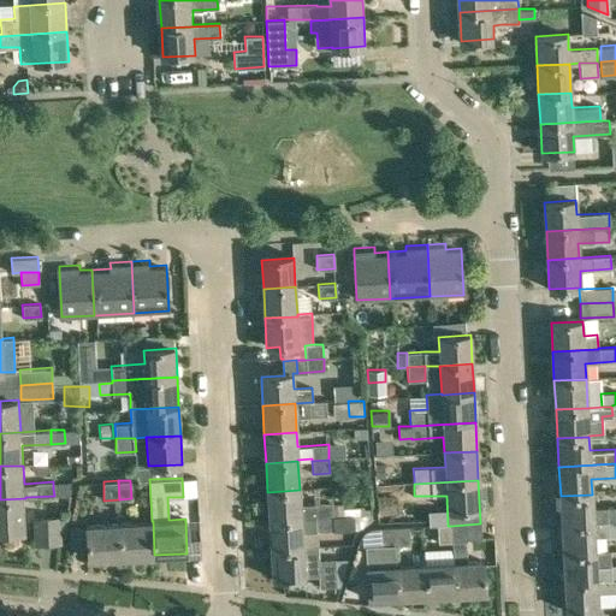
[(67,481),(53,481),(53,489),(54,496),(69,495),(67,485),(67,481)]
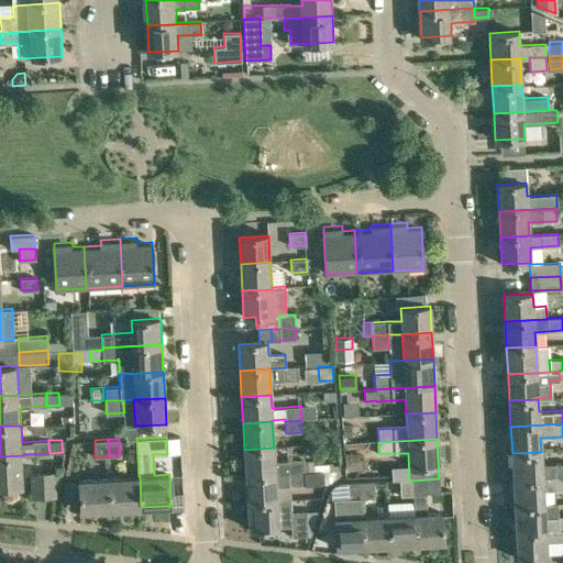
[(274,448),(244,450),(245,476),(304,473),(304,472),(302,459),(274,460),(274,448)]
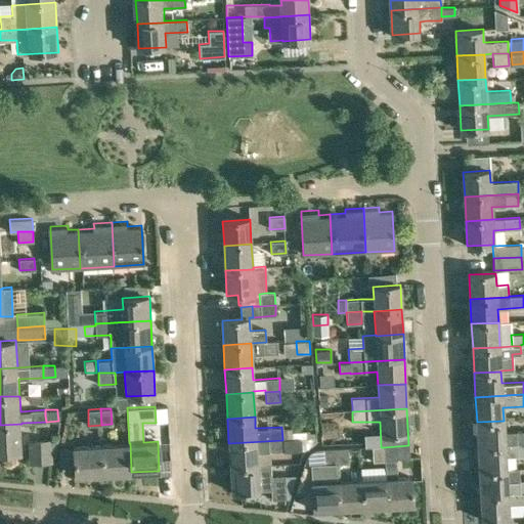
[(333,435),(332,421),(320,421),(321,436),(333,435)]
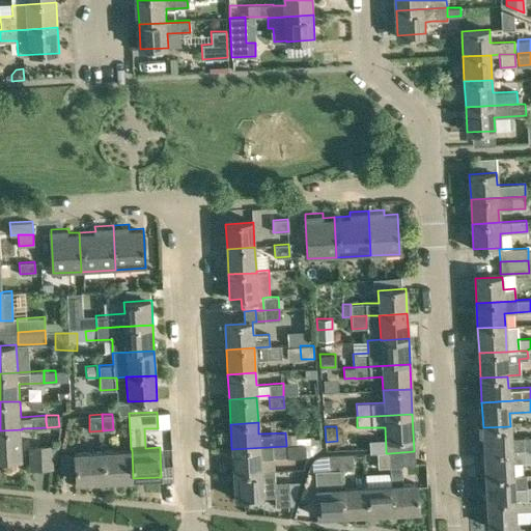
[(510,426),(483,427),(484,452),(530,449),(530,437),(511,439),(510,426)]
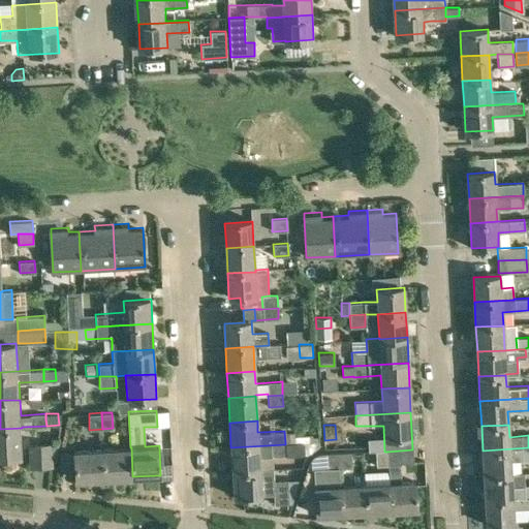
[(22,428),(0,429),(0,457),(23,456),(22,428)]
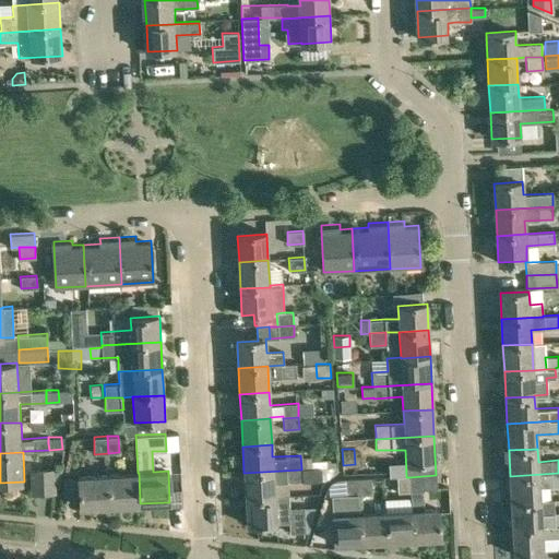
[(301,467),(313,466),(312,455),(301,456),(301,467)]
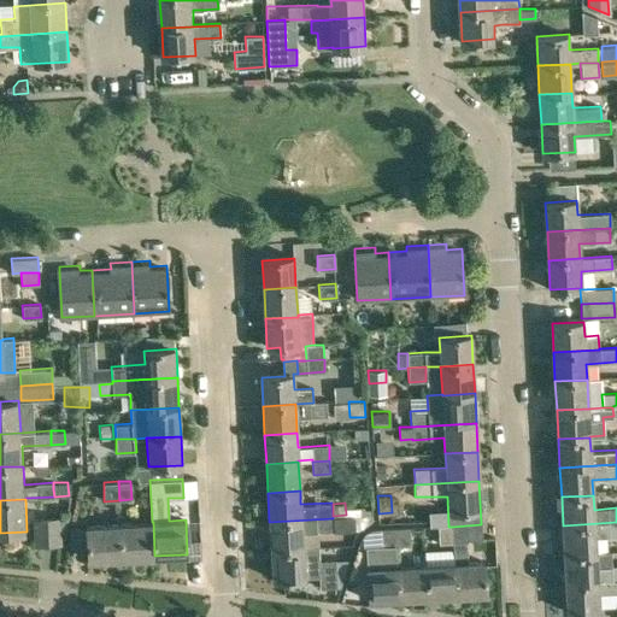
[(34,546),(63,544),(60,516),(33,518),(34,546)]
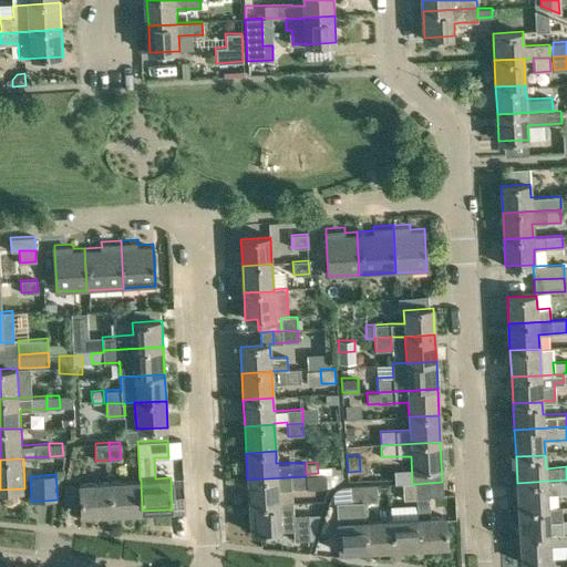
[(306,476),(247,480),(249,506),(278,505),(278,503),(278,490),(327,487),(326,474),(306,475),(306,476)]
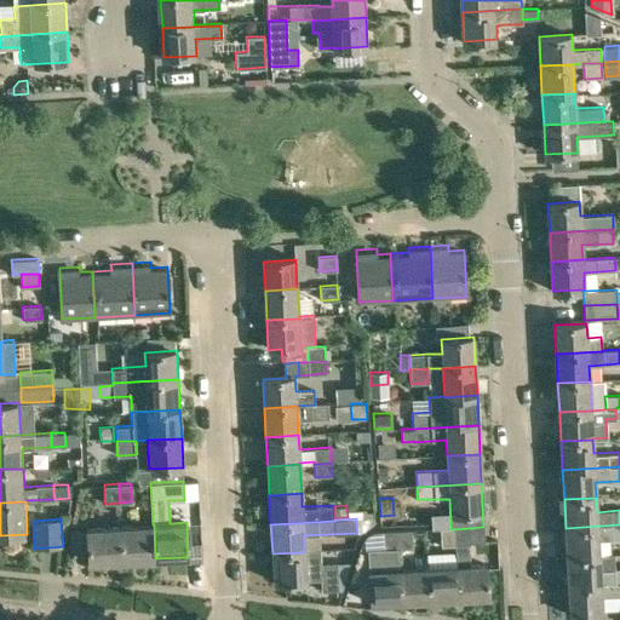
[(153,524),(121,526),(122,561),(155,558),(154,524),(153,524)]
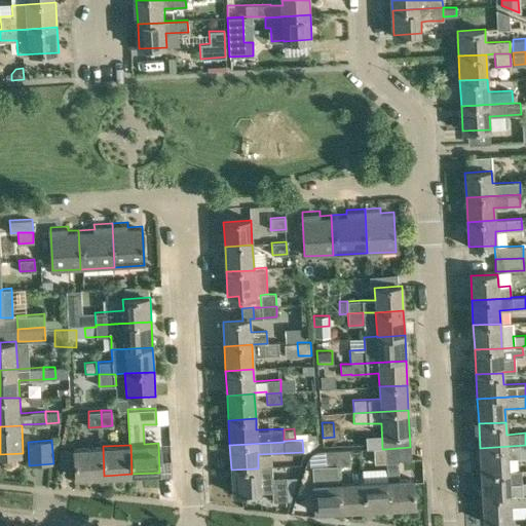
[(525,445),(480,448),(481,473),(508,471),(508,457),(524,457),(525,457),(525,445)]
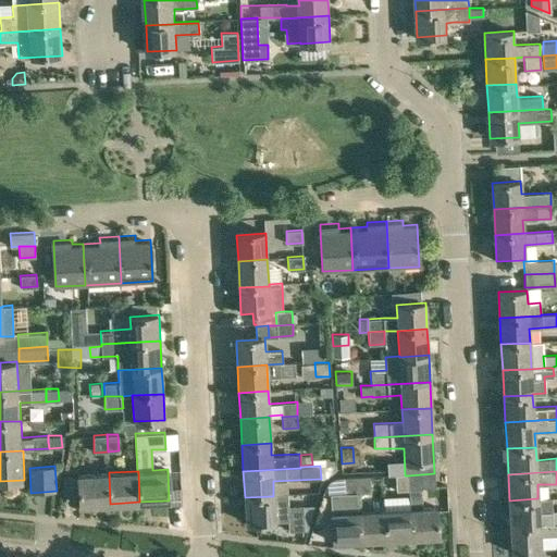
[(109,472),(79,474),(62,475),(64,494),(81,493),(81,505),(110,504),(109,472)]
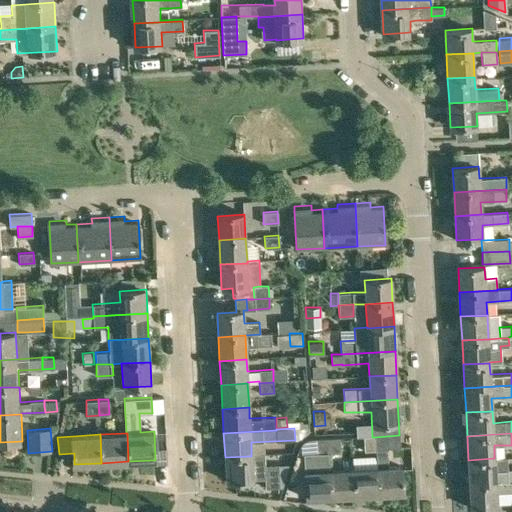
[(400,447),(399,435),(375,437),(376,450),(387,449),(387,448),(400,447)]
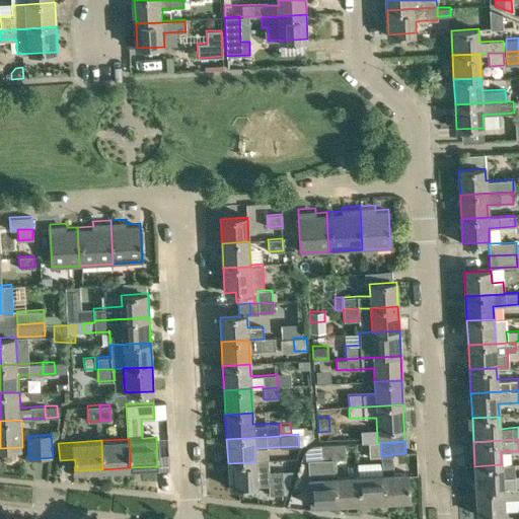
[(377,443),(377,442),(368,442),(369,457),(381,456),(380,443),(377,443)]
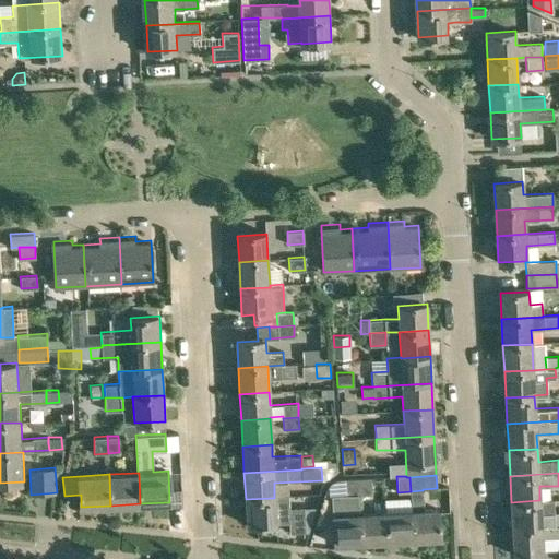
[(357,495),(371,494),(370,477),(357,478),(357,495)]
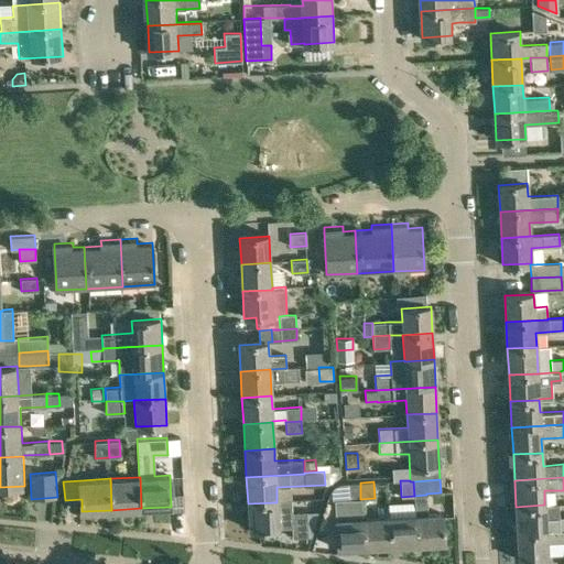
[(349,520),(335,520),(337,550),(364,548),(362,519),(360,499),(360,483),(347,484),(349,520)]
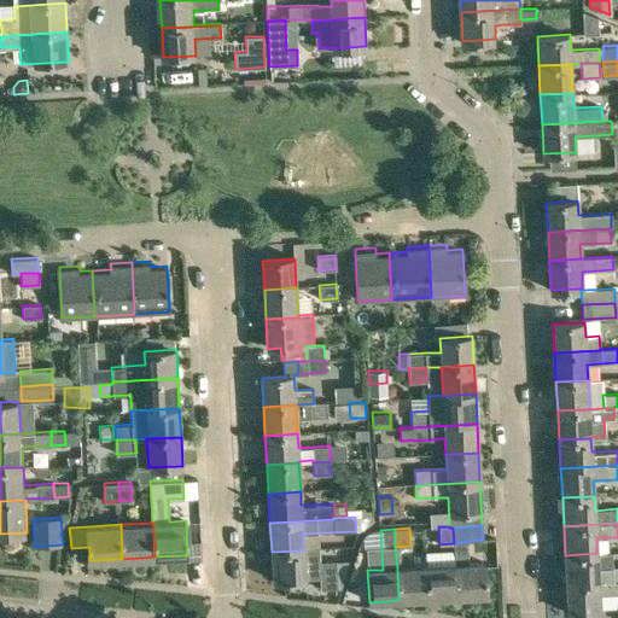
[(303,551),(272,552),(273,581),(305,579),(305,577),(319,577),(320,589),(338,588),(336,561),(320,561),(319,547),(303,548),(303,551)]
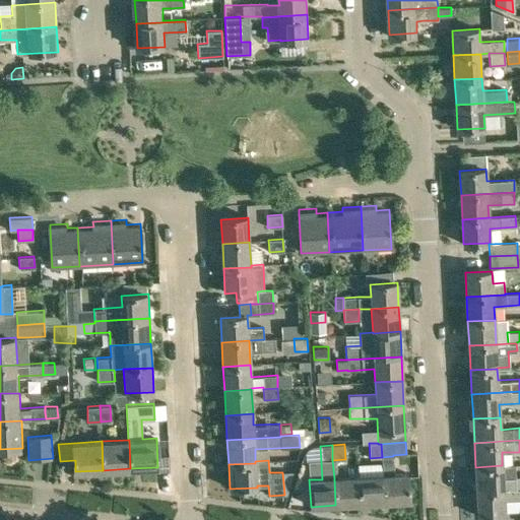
[(393,475),(393,461),(382,461),(382,475),(383,475),(385,503),(409,501),(407,474),(393,475)]
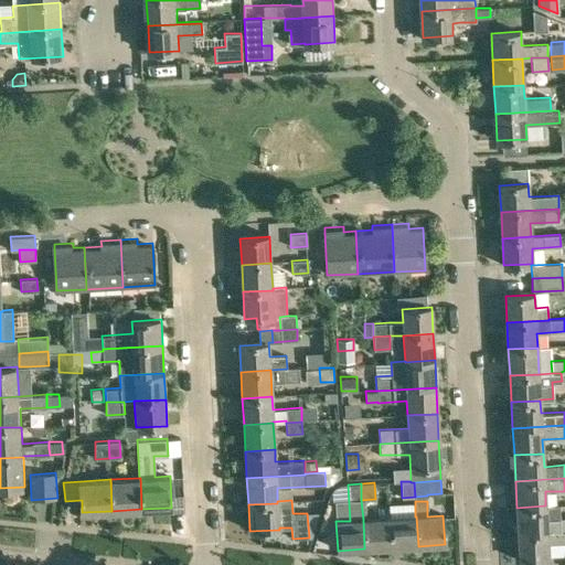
[(545,505),(516,508),(518,534),(564,531),(564,518),(560,519),(546,520),(545,505)]
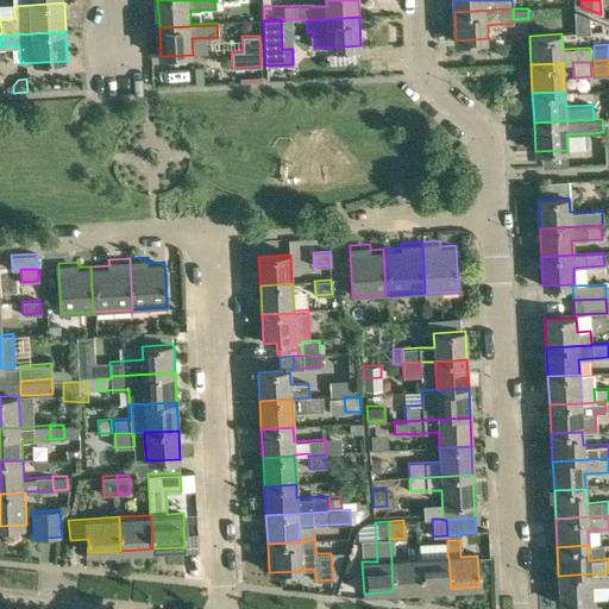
[(447,557),(420,559),(421,590),(451,589),(449,557),(447,557)]
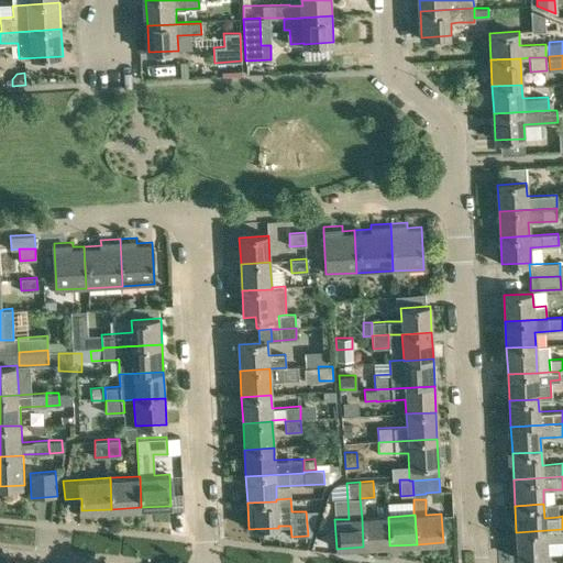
[(388,517),(362,518),(363,547),(389,545),(388,517)]
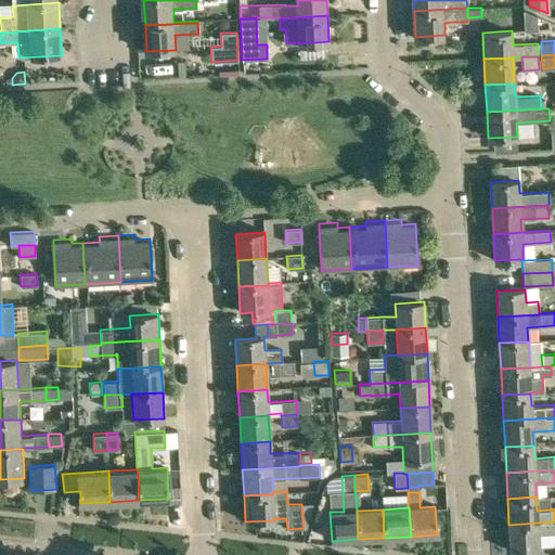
[(554,521),(508,525),(511,551),(539,549),(538,533),(554,532),(554,521)]
